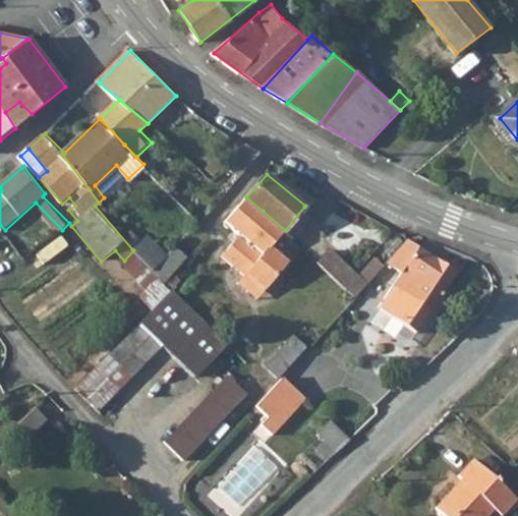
[(256,218),(263,211),(246,197),(240,206),(256,218)]
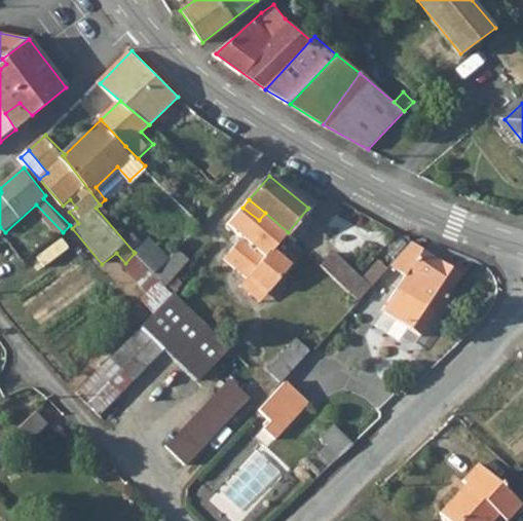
[(274,249),(288,232),(265,213),(259,220),(243,208),(229,223),(245,235),(226,258),(250,277),(251,275),(268,291),(292,263),(274,249)]
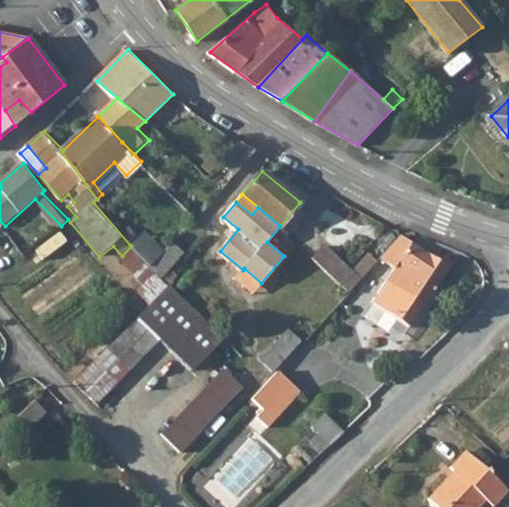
[(299,203),(280,226),(289,233),(308,211),(299,203)]
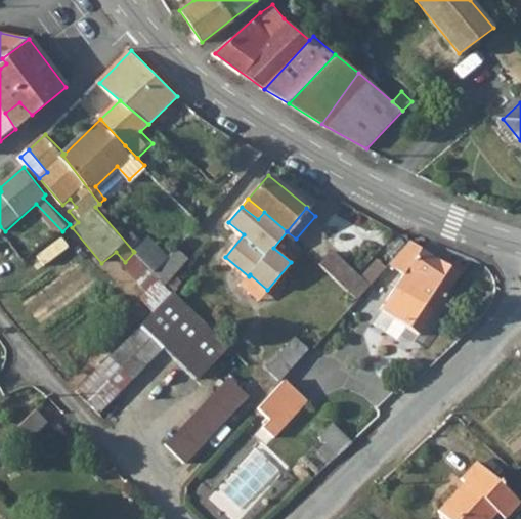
[(145,239),(133,251),(134,252),(154,271),(165,259),(145,239)]
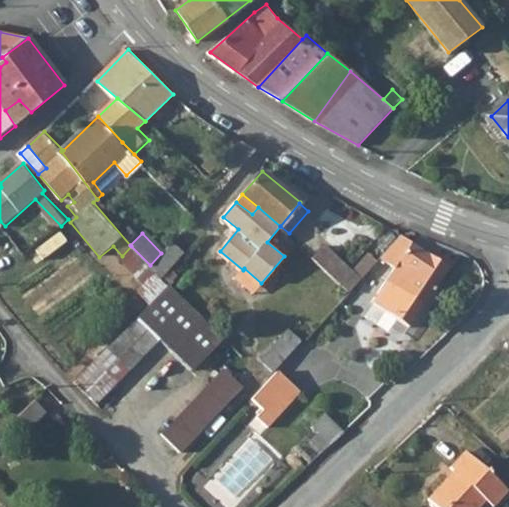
[(397,266),(386,279),(423,304),(451,266),(404,236),(384,257),(397,266)]
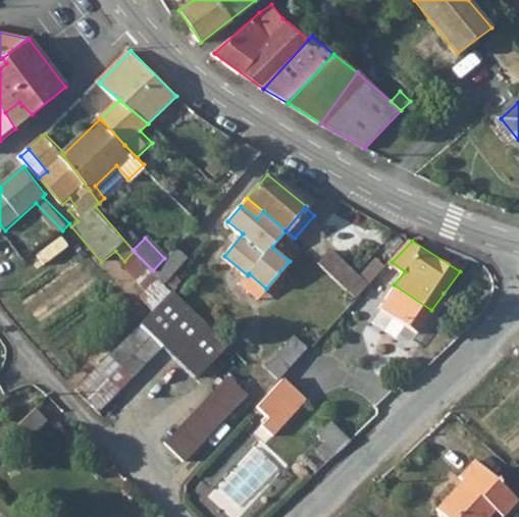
[(164,258),(153,270),(165,283),(190,256),(177,244),(164,258)]
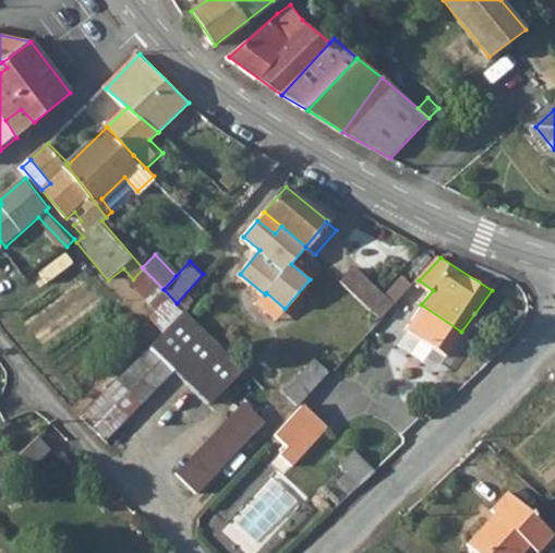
[(342,278),(385,315),(398,302),(354,264),(342,278)]
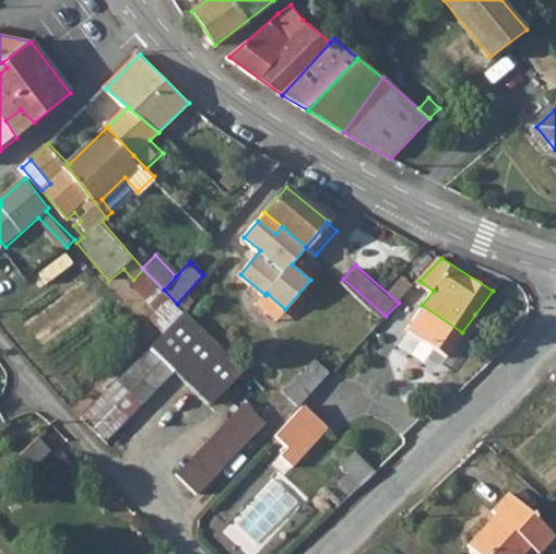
[(265,295),(258,304),(276,319),(285,309),(267,293),(265,295)]
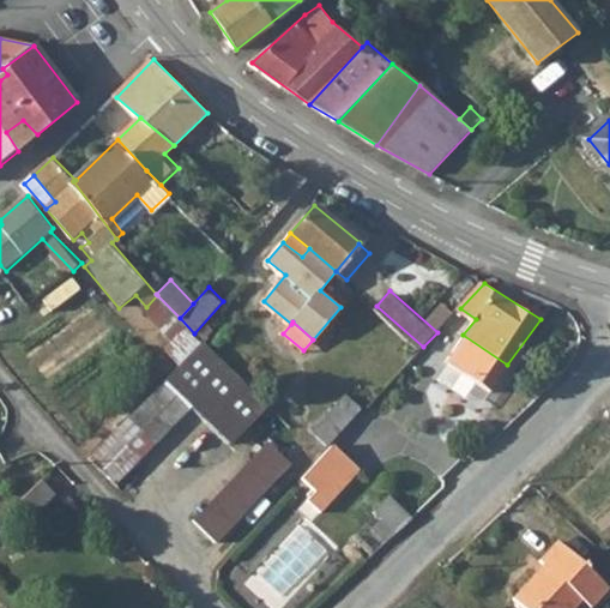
[(490,389),(507,365),(463,335),(446,357),(490,389)]
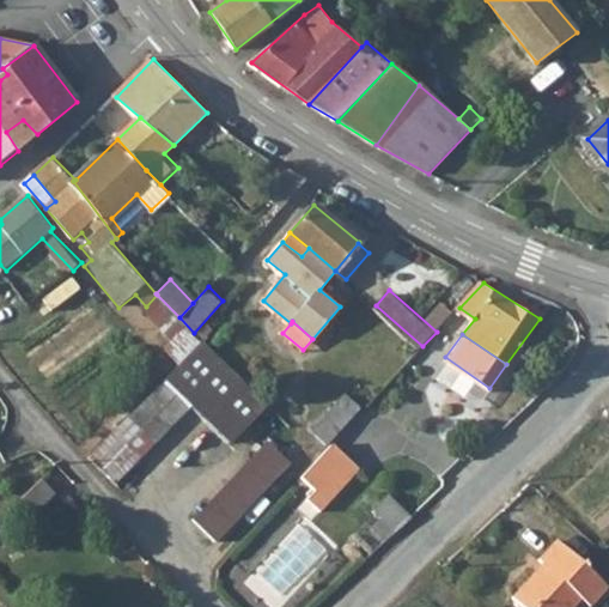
[(268,400),(201,340),(171,372),(165,378),(192,404),(229,441),(268,400)]
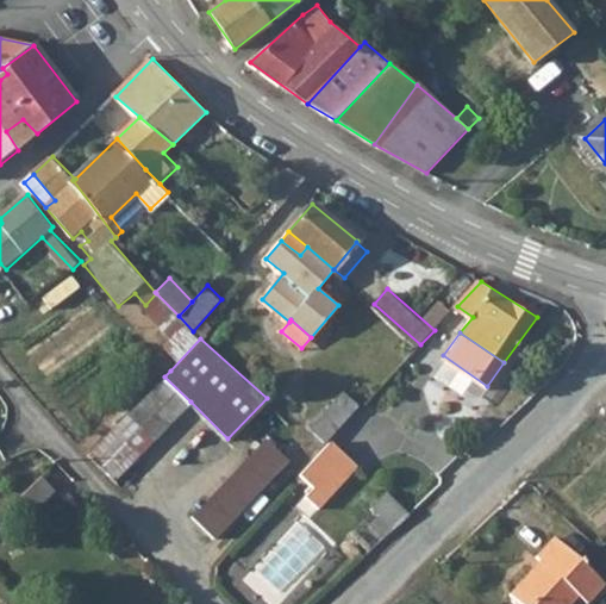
[(191,402),(164,377),(91,454),(117,478),(191,402)]
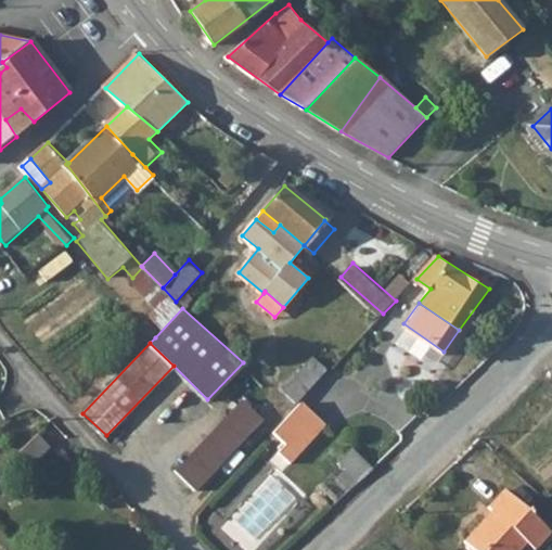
[(318,354),(287,386),(299,397),(330,366),(318,354)]
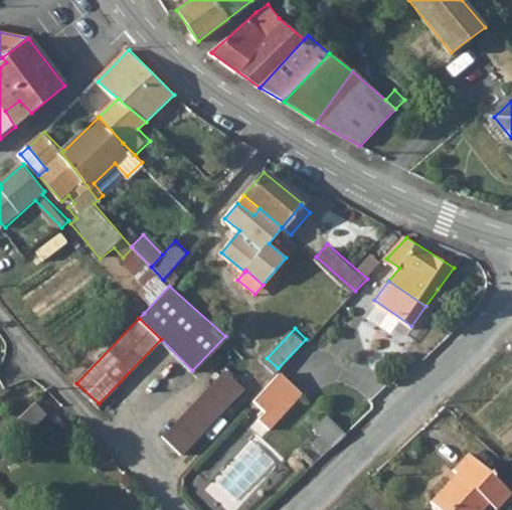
[(244,383),(223,364),(162,429),(183,448),(244,383)]
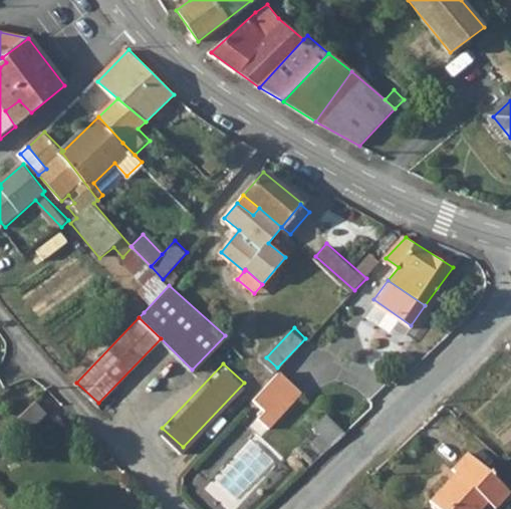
[(303,391),(280,369),(255,397),(277,418),(303,391)]
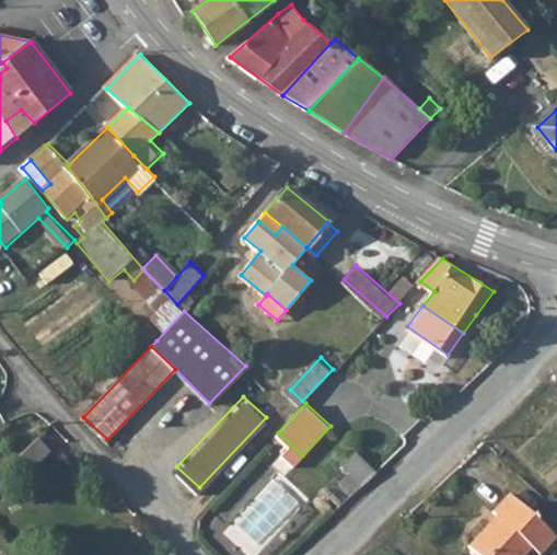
[(53,450),(41,437),(19,457),(33,471),(53,450)]
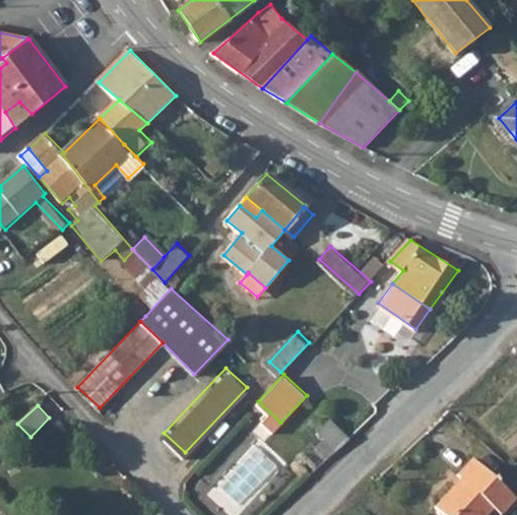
[(317,431),(334,449),(348,436),(330,417),(317,431)]
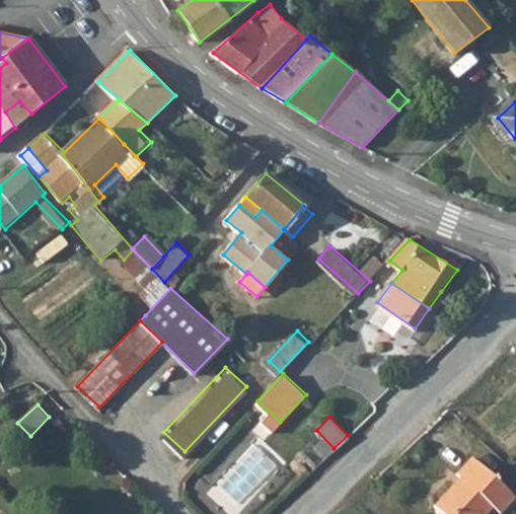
[(436,501),(449,513),(484,513),(493,505),(500,511),(515,496),(515,494),(474,454),(459,470),(462,474),(436,501)]
